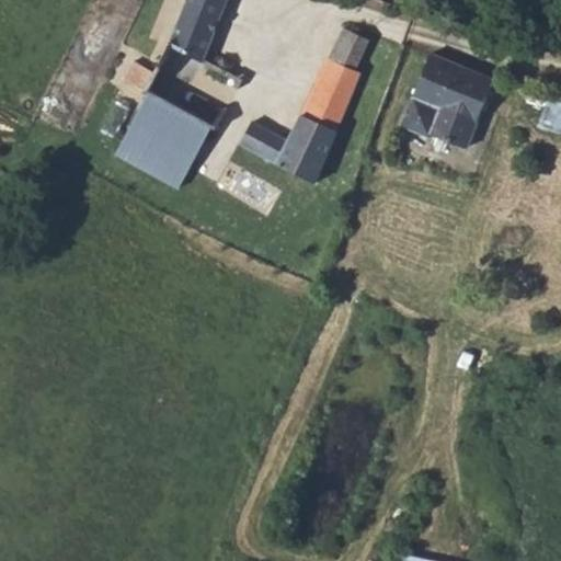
[(207,55),(229,0),(186,0),(171,38),(174,41),(172,44),(212,66),(214,58),(207,55)]
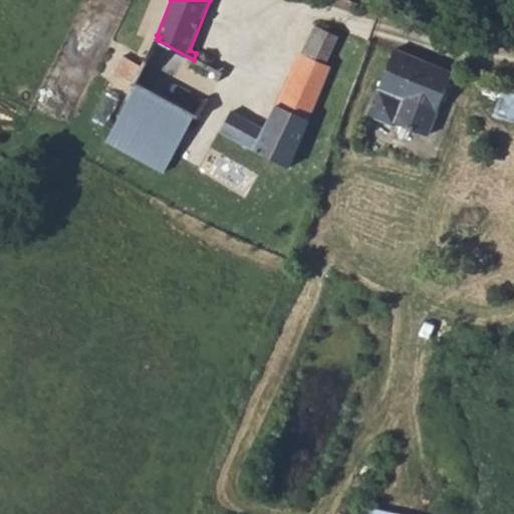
[(221,132),(289,167),(309,120),(309,117),(330,65),(325,62),(336,37),(315,27),(303,51),(301,51),(278,100),(276,103),(264,129),(230,112),(221,132)]
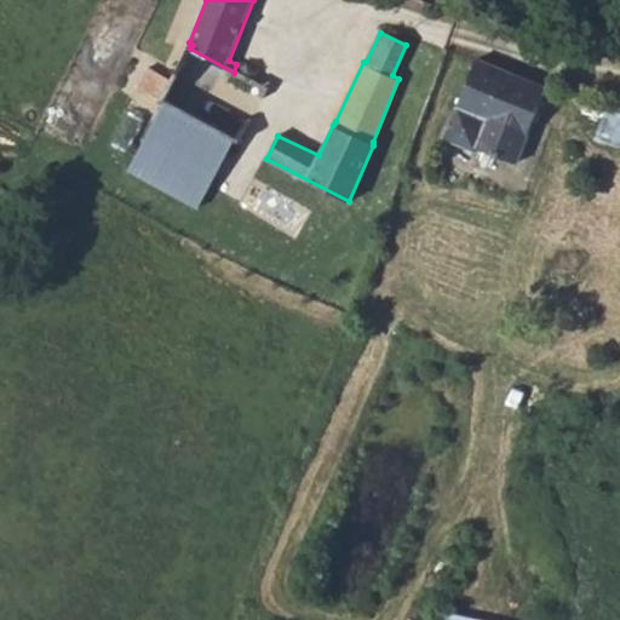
[(239,72),(253,79),(265,49),(250,42),(239,72)]
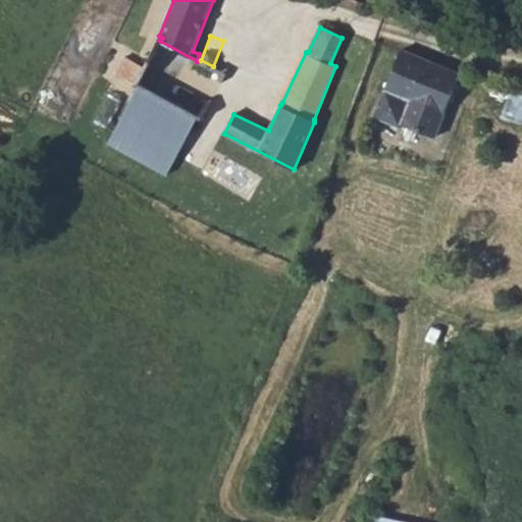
[(127,106),(185,137),(189,138),(222,75),(212,69),(197,61),(160,41),(153,54),(145,68),(124,57),(116,71),(133,83),(129,90),(134,93),(127,106)]
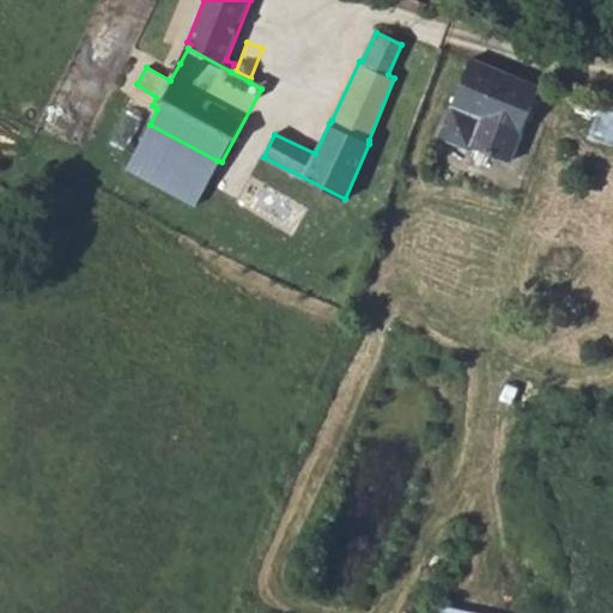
[(146,67),(170,80),(180,64),(156,52),(146,67)]
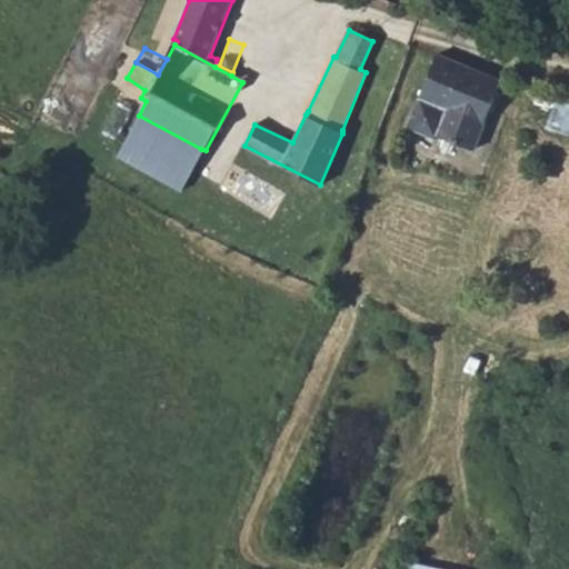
[(473,149),(501,79),(437,55),(413,109),(428,116),(422,128),(473,149)]
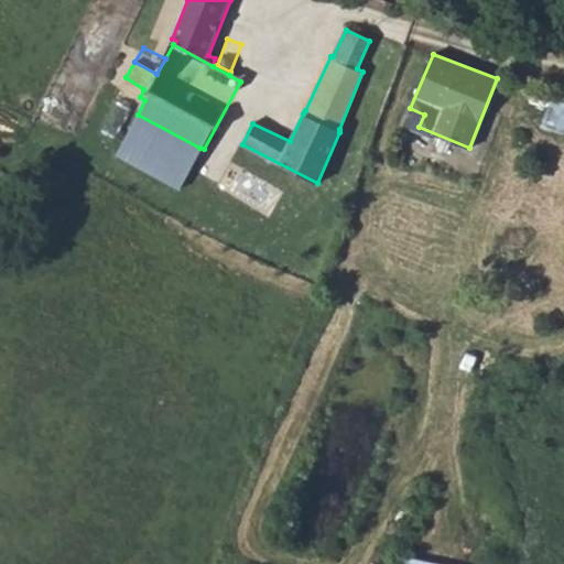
[(563,130),(563,97),(554,94),(544,123),(563,130)]
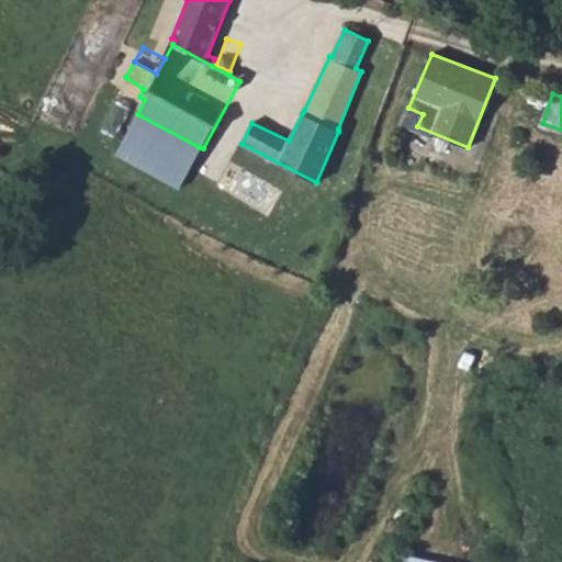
[(98,141),(116,152),(132,123),(112,113),(98,141)]
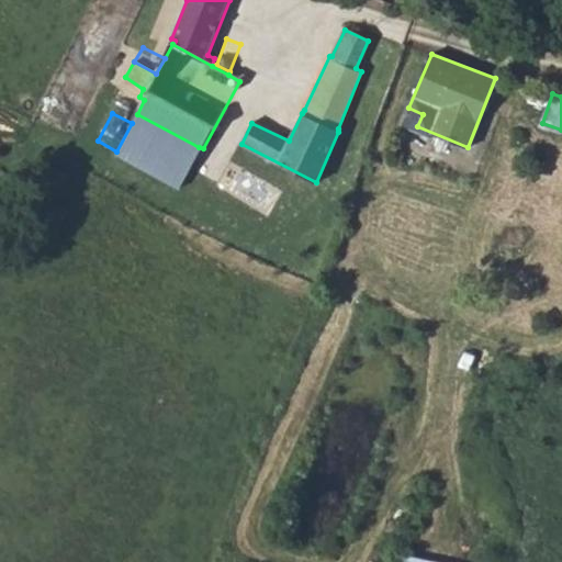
[(113,156),(175,190),(199,147),(137,114),(132,123),(116,152),(113,156)]
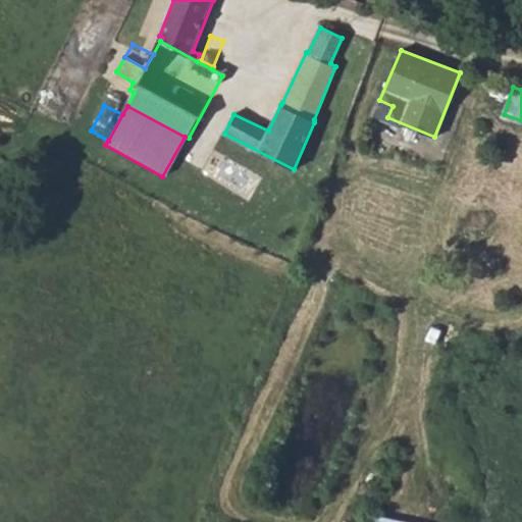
[(372,521),(424,521),(375,511),(372,521)]
